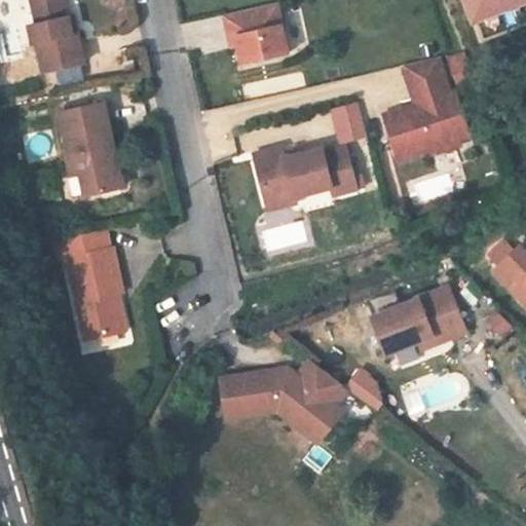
[(84,63),(77,32),(67,34),(64,17),(59,0),(29,0),(34,24),(27,26),(31,43),(35,43),(41,72),(84,63)]
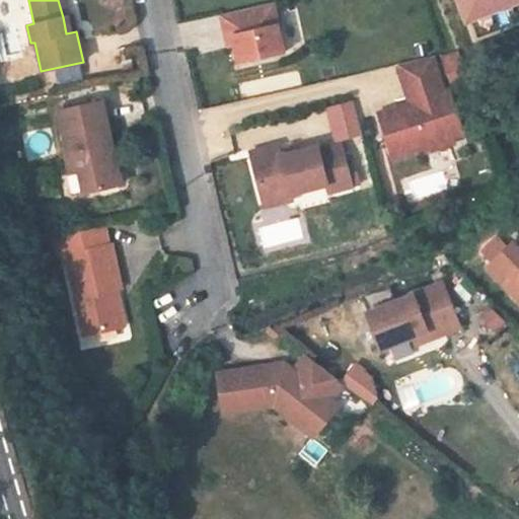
[(235,34),(241,63),(286,53),(275,3),(224,15),(228,36),(235,34)]
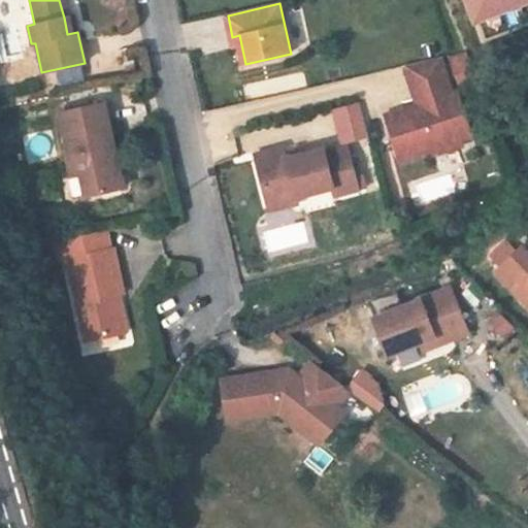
[(64,18),(67,34),(77,32),(73,15),(64,18)]
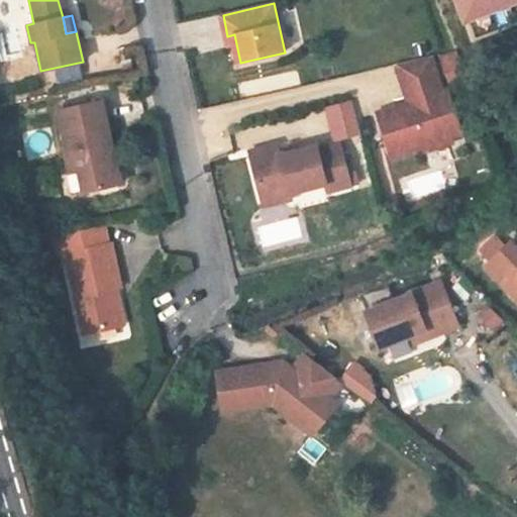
[(378,114),(392,157),(424,146),(426,150),(453,141),(452,136),(444,114),(455,111),(448,90),(443,92),(431,57),(397,65),(409,103),(411,108),(402,111),(401,106),(378,114)]
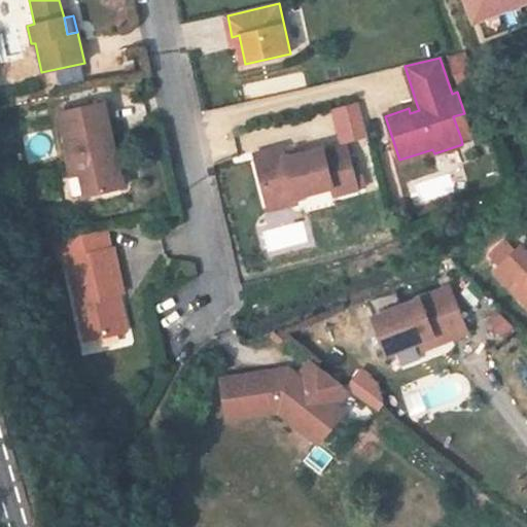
[(110,149),(114,148),(104,103),(60,112),(70,157),(67,157),(72,176),(81,173),(86,195),(124,186),(117,160),(113,160),(110,149)]
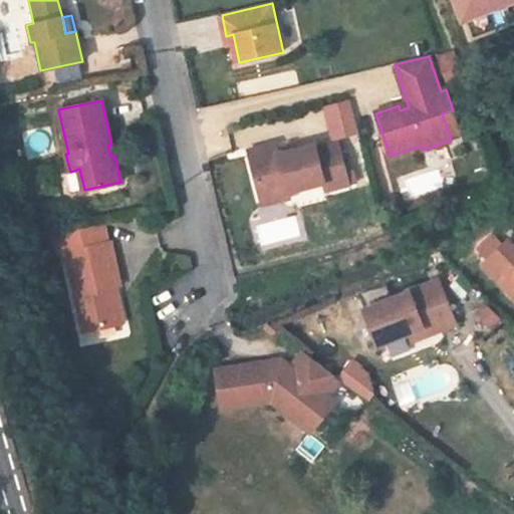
[(450,136),(460,133),(453,110),(442,113),(450,136)]
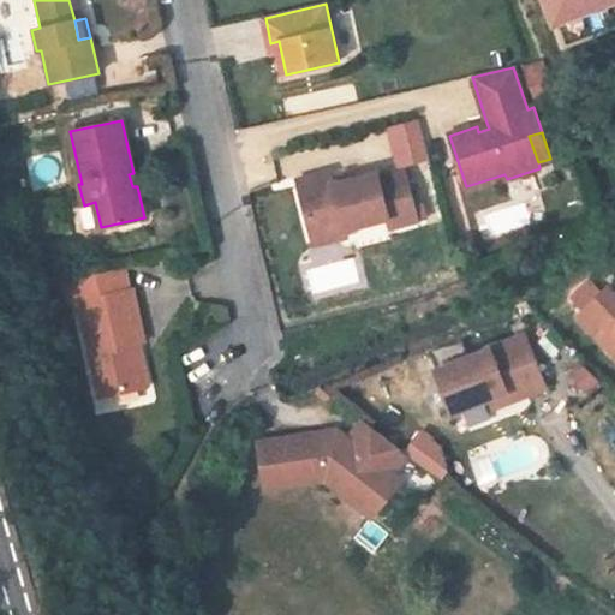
[(297,181),(309,228),(341,220),(344,231),(345,231),(387,220),(389,230),(418,222),(405,173),(378,180),(377,175),(348,183),(334,186),(332,179),(330,174),(297,181)]
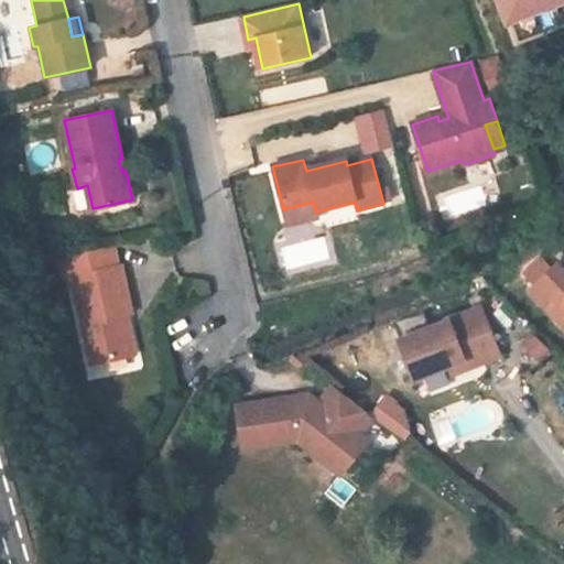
[(304,164),(306,171),(320,167),(317,161),(304,164)]
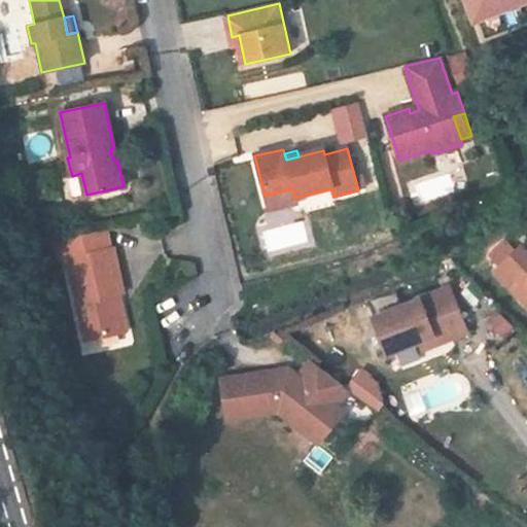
[(265,196),(269,212),(297,204),(295,198),(294,198),(292,188),(265,196)]
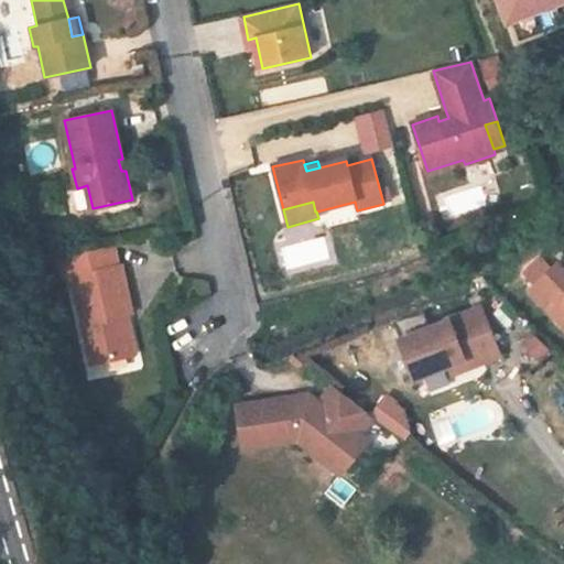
[(72,278),(91,364),(129,356),(120,316),(127,314),(131,314),(120,266),(117,267),(112,245),(58,257),(64,280),(72,278)]
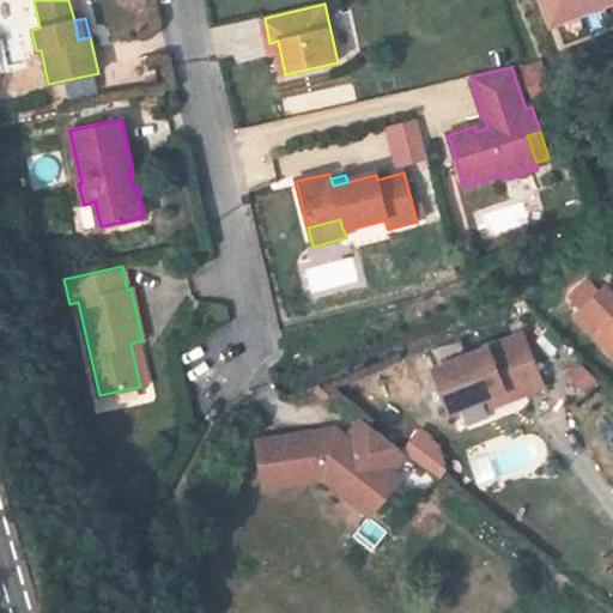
[(577,314),(612,350),(612,290),(607,284),(577,314)]
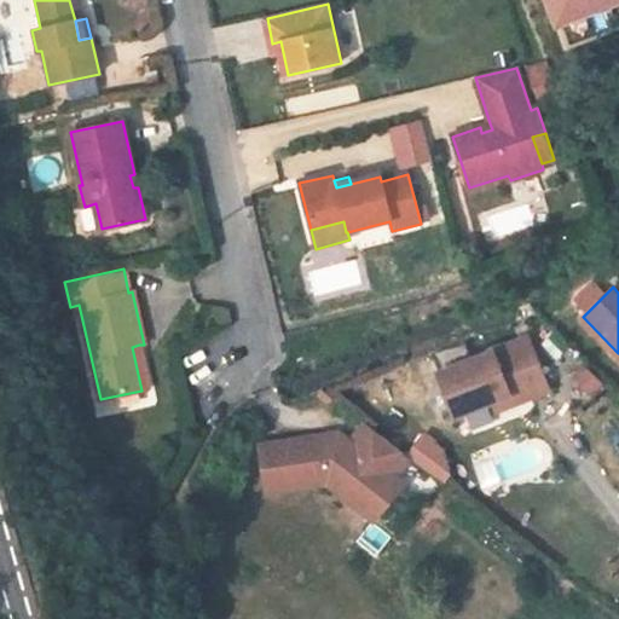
[(438,368),(455,412),(493,397),(509,392),(513,400),(549,387),(528,334),(438,368)]
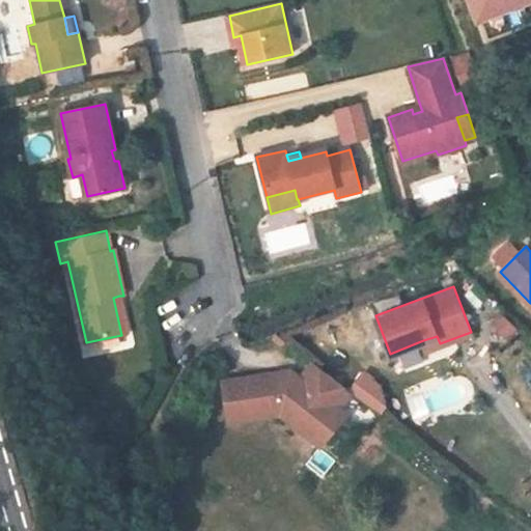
[(128,334),(119,296),(113,298),(121,335),(128,334)]
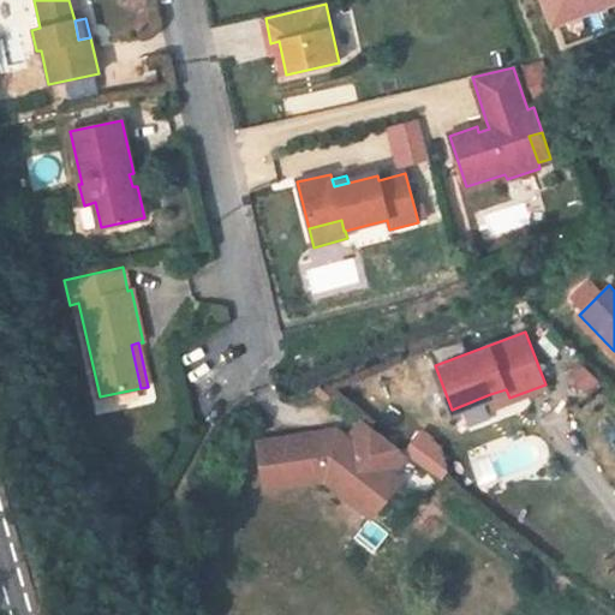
[(490,394),(494,404),(509,398),(506,389),(490,394)]
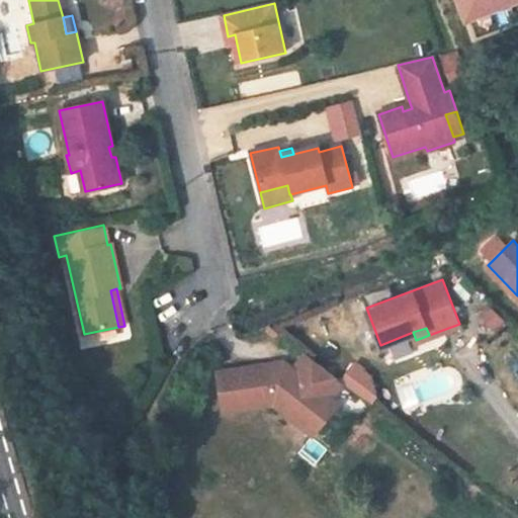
[(270,401),(303,427),(315,413),(318,417),(331,401),(327,398),(340,382),(304,352),(290,368),(285,364),(279,372),(270,366),(270,363),(216,372),(222,410),(270,401)]
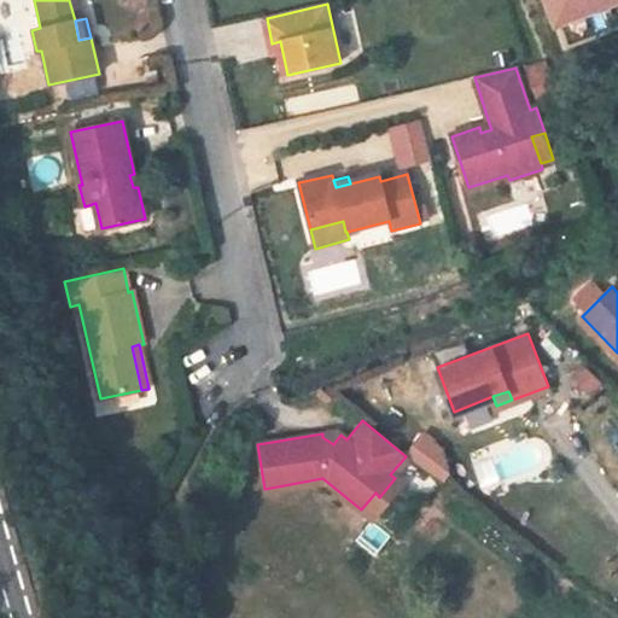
[(336,431),(322,433),(322,437),(333,444),(340,435),(336,431)]
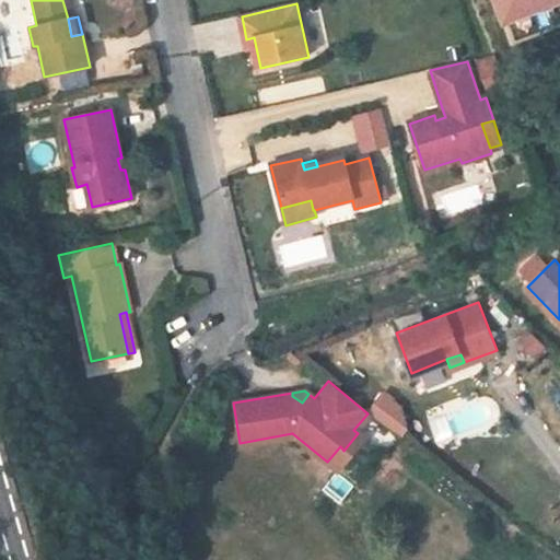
[(382,394),(369,410),(396,432),(399,428),(397,405),(382,394)]
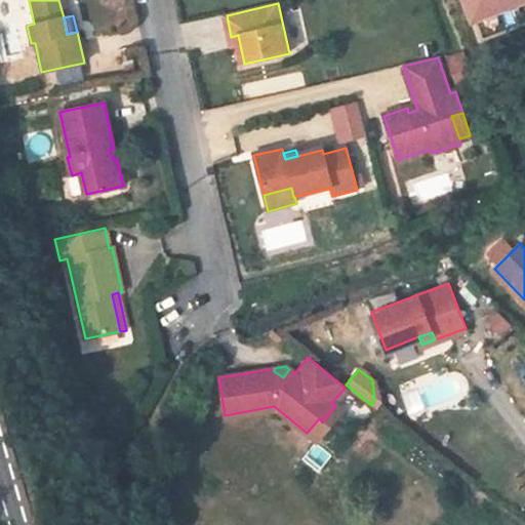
[(319,418),(307,433),(315,440),(339,410),(335,406),(322,422),(319,418)]
